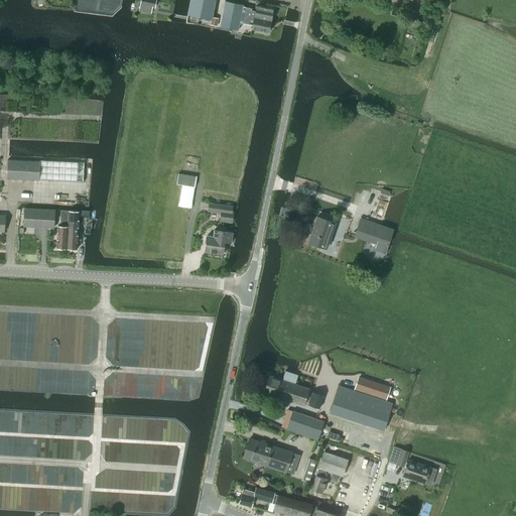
[(141,0),(139,11),(145,12),(146,6),(152,8),(153,0),(141,0)]
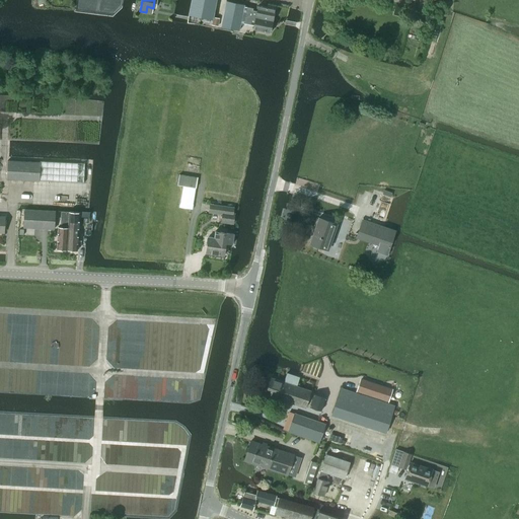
[(191,0),(189,15),(212,20),(216,0),(191,0)]
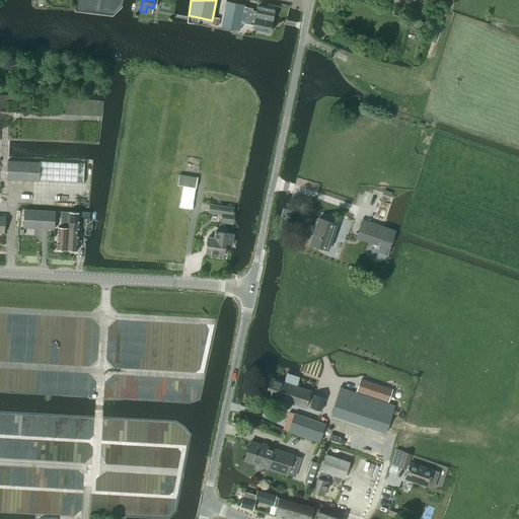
[(226,1),(224,12),(273,21),(275,9),(257,6),(256,11),(252,10),(252,8),(244,6),(244,4),(226,1)]
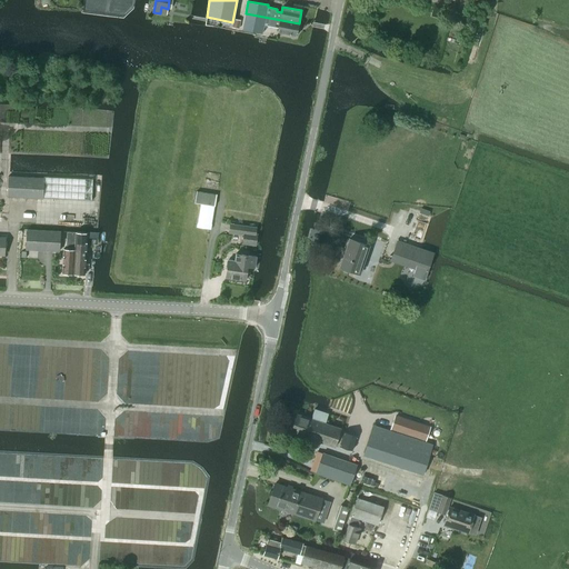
[(299,23),(246,13),(242,30),(262,33),(263,27),(269,29),(270,26),(278,28),(278,32),(296,37),(299,23)]
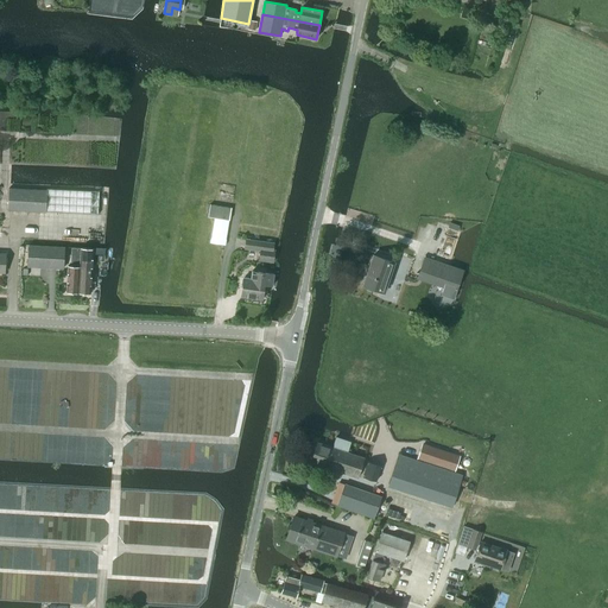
[(46,191),(8,189),(7,211),(97,216),(99,192),(46,190),(46,191)]
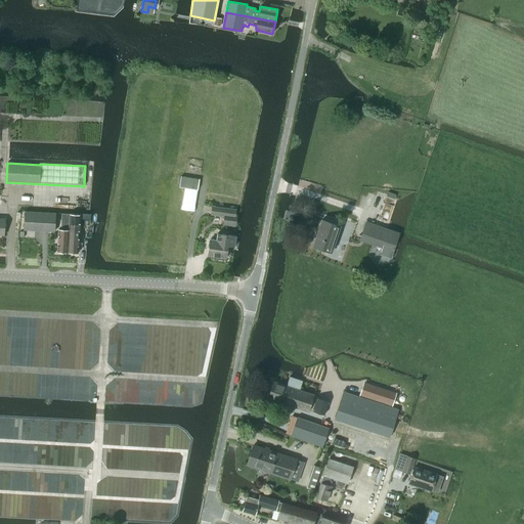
[(194,213),(199,179),(181,177),(179,187),(184,187),(181,211),(194,213)]
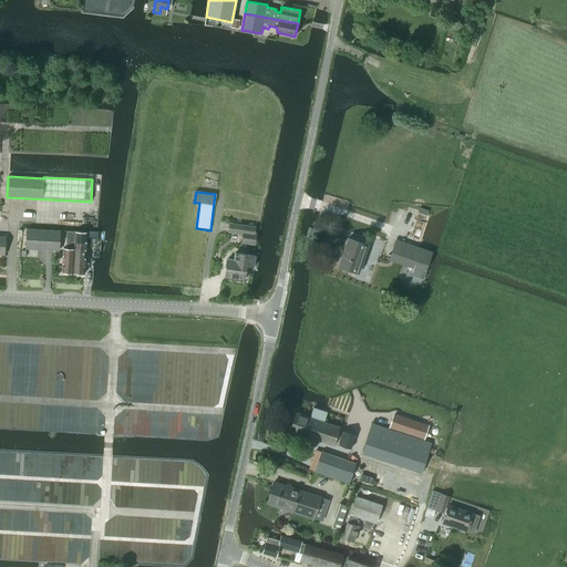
[(256,245),(257,234),(255,234),(256,227),(229,224),(228,234),(243,235),(241,244),(256,245)]
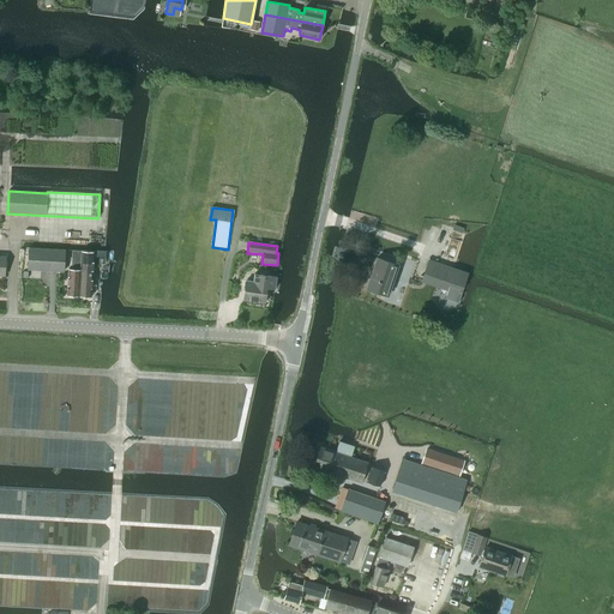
[(62,272),(64,251),(29,250),(28,270),(62,272)]
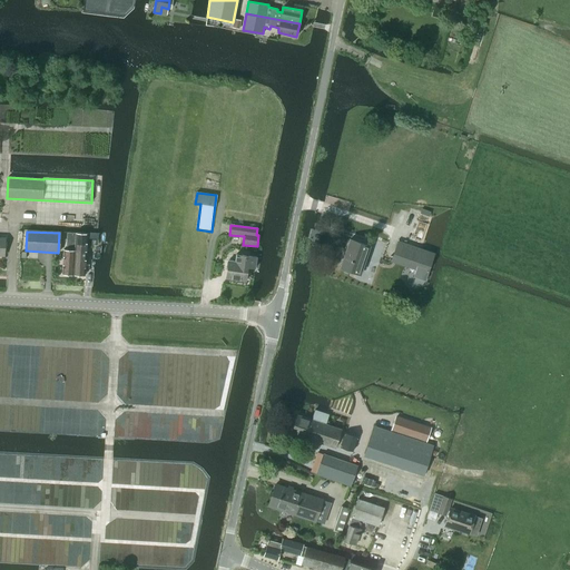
[(74,274),(76,234),(67,234),(66,246),(69,246),(69,251),(64,251),(62,274),(74,274)]
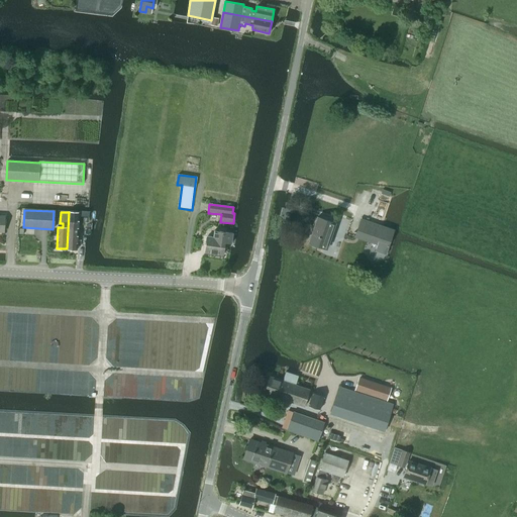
[(75,212),(69,212),(67,248),(77,249),(78,227),(78,223),(79,213),(75,212)]
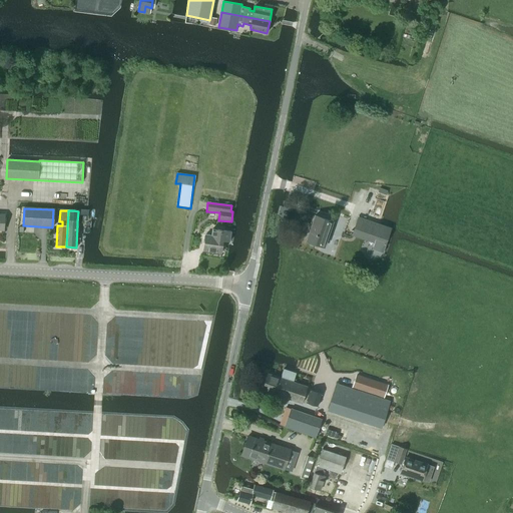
[(324,246),(332,221),(316,215),(307,241),(324,246)]
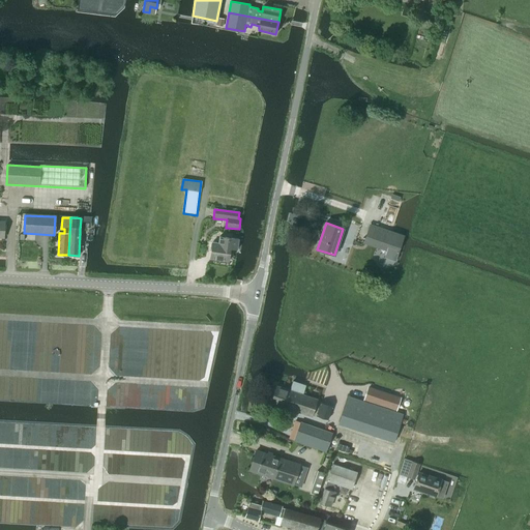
[(370,226),(365,239),(388,247),(384,258),(395,261),(404,237),(370,226)]
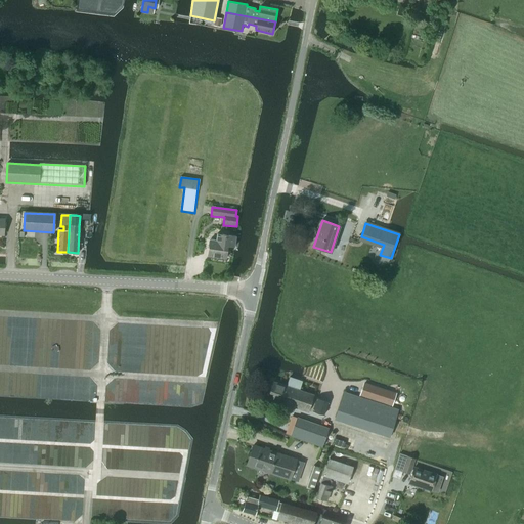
[(234,247),(236,236),(217,234),(216,241),(210,239),(208,256),(226,258),(228,246),(234,247)]
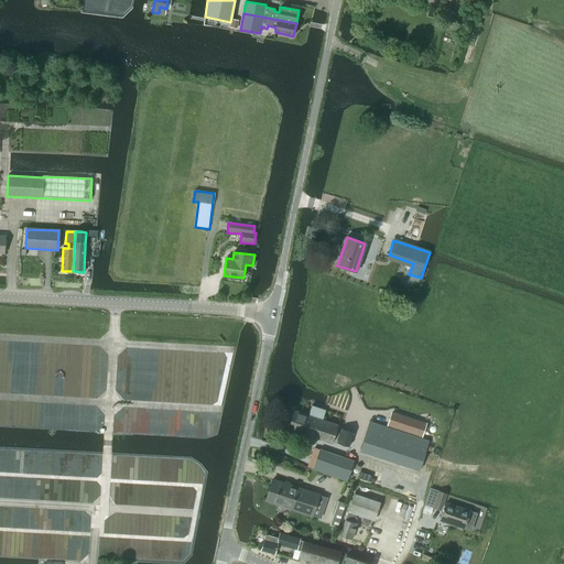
[(323,420),(325,411),(312,407),(308,415),(294,411),(288,430),(313,437),(320,419),(323,420)]
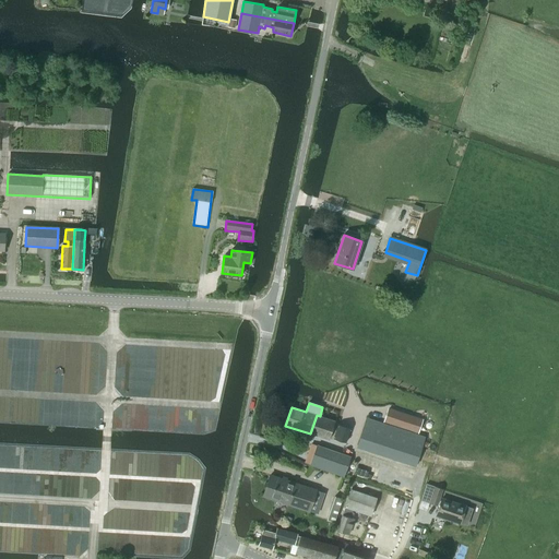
[(388,408),(383,423),(418,433),(423,419),(388,408)]
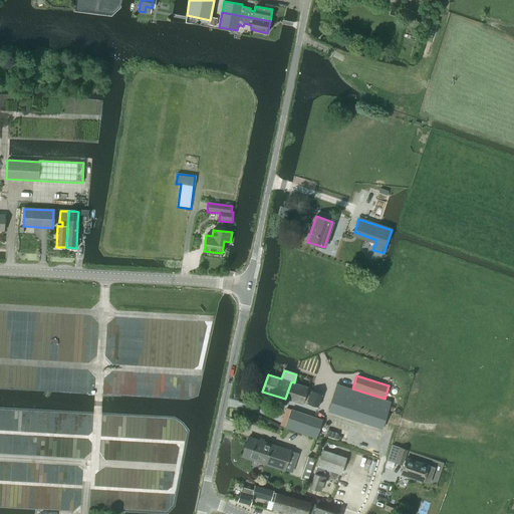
[(291,381),(285,399),(302,405),(308,388),(294,382),(291,381)]
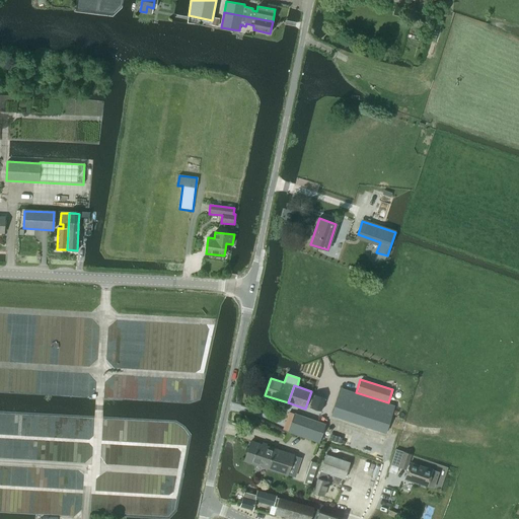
[(393,411),(394,406),(340,388),(332,410),(387,428),(391,415),(393,411)]
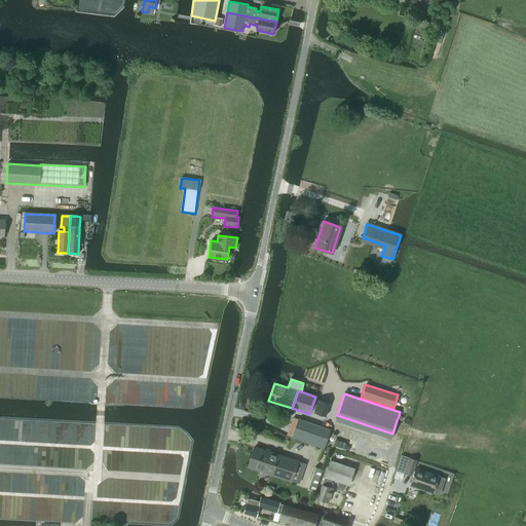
[(325,417),(329,403),(318,400),(313,413),(325,417)]
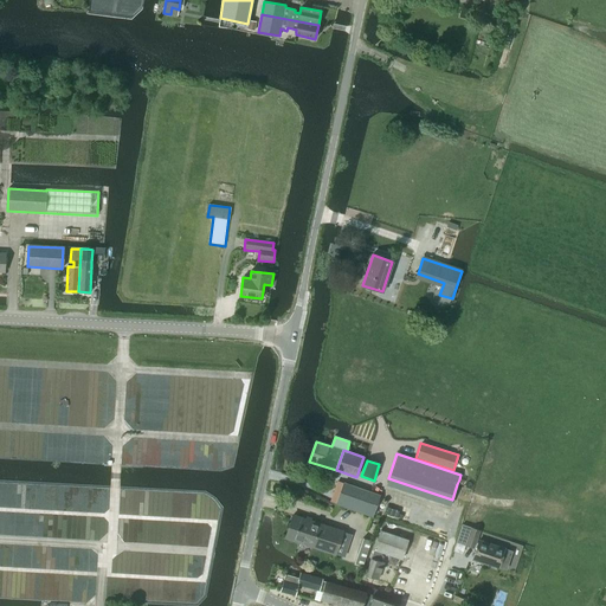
[(343,483),(336,504),(373,517),(380,496),(343,483)]
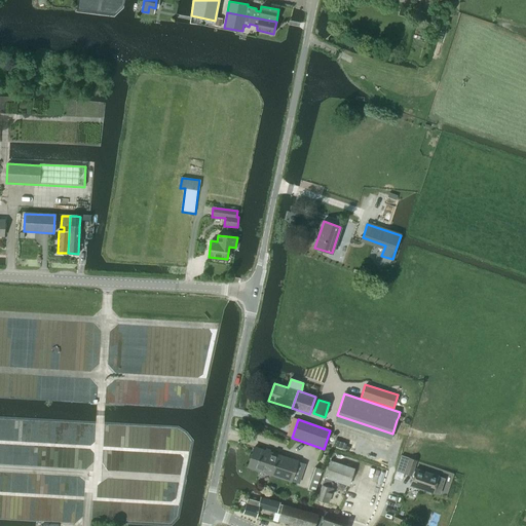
[(255,447),(248,466),(296,483),(303,463),(255,447)]
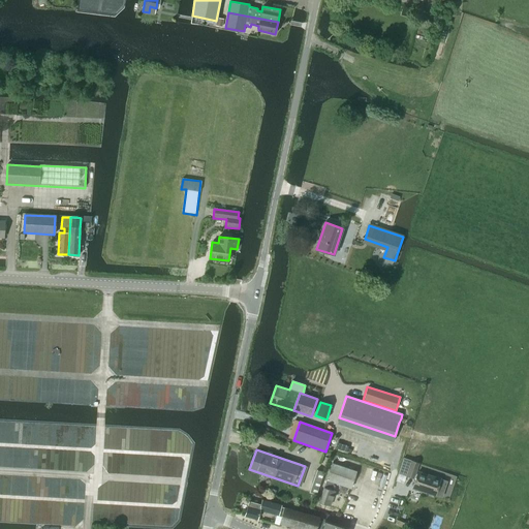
[(413,478),(418,463),(411,461),(406,476),(413,478)]
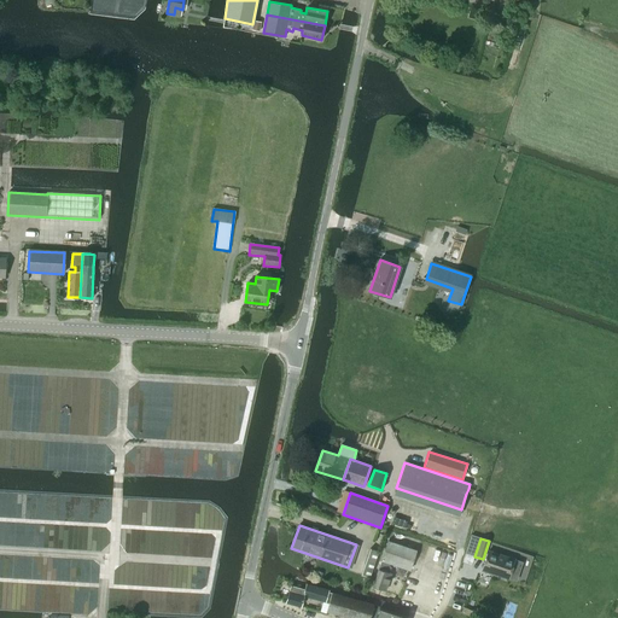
[(409,571),(417,551),(389,541),(382,561),(390,564),(409,571)]
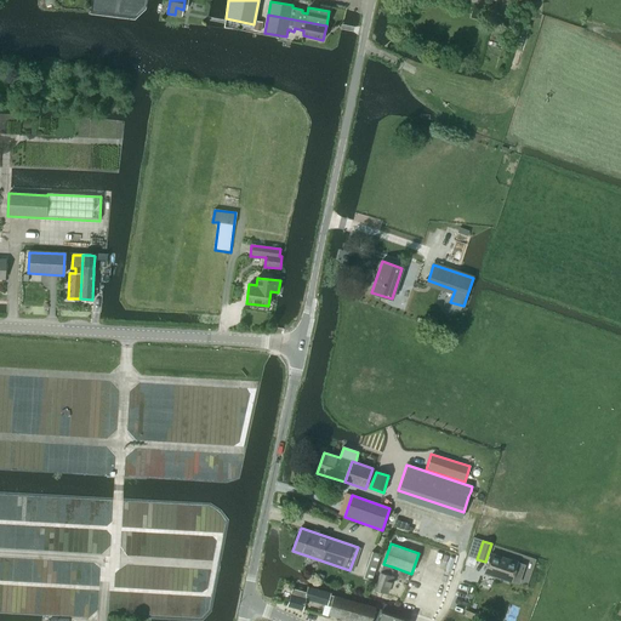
[(370,581),(380,554),(372,552),(363,577),(370,581)]
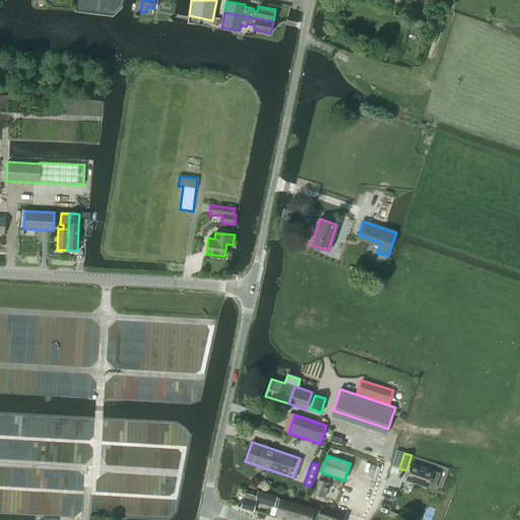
[(433,488),(438,474),(432,472),(433,471),(410,464),(405,479),(428,486),(428,485),(433,488)]
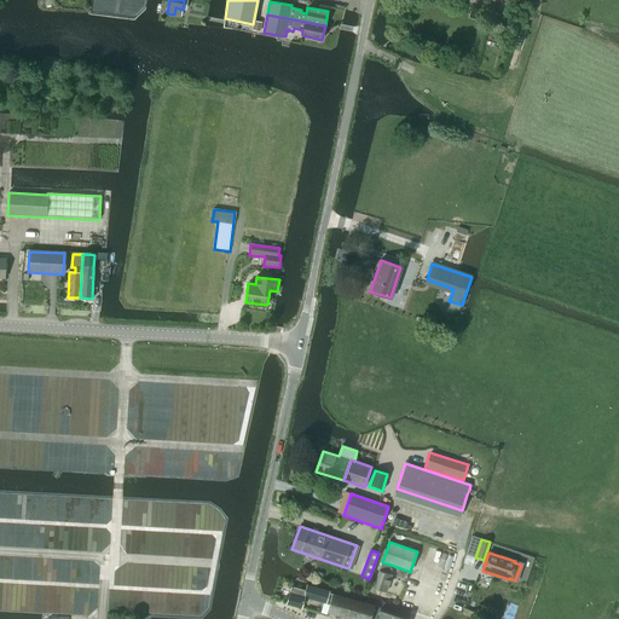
[(386,591),(392,576),(389,574),(392,568),(389,567),(391,565),(382,562),(374,588),(386,591)]
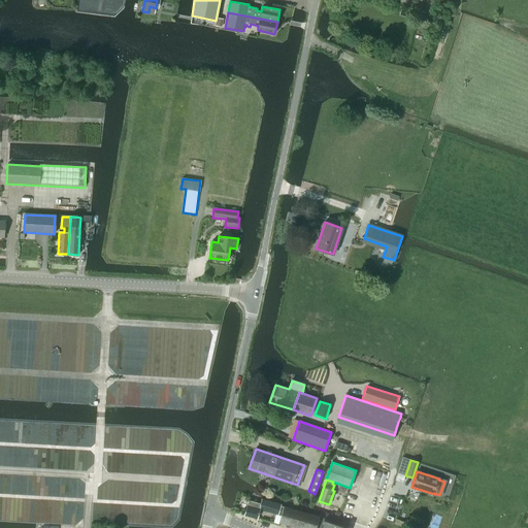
[(281,504),(261,499),(260,504),(249,501),(244,515),(256,519),(259,509),(277,515),(281,504)]
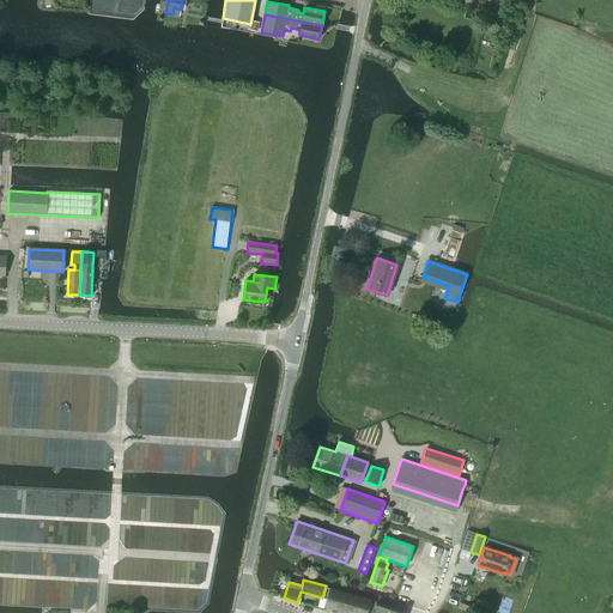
[(345,612),(366,612),(371,600),(329,588),(325,607),(345,612)]
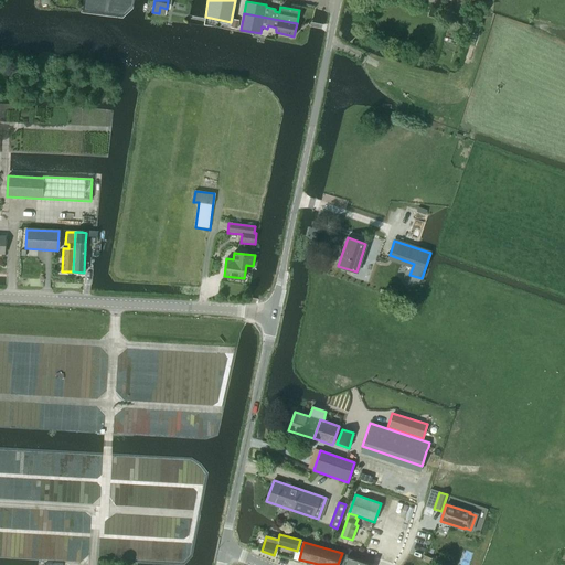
[(349,550),(343,564),(371,564),(372,563),(370,563),(372,557),(349,550)]
